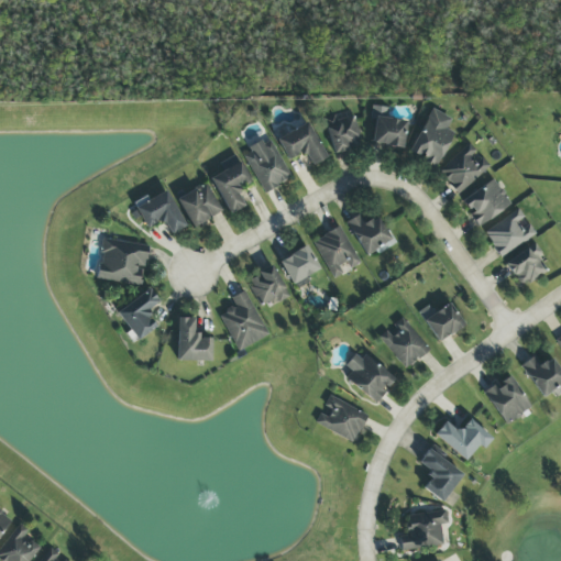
[(453,118),(433,107),(410,151),(438,166),(457,132),(448,128),(453,118)]
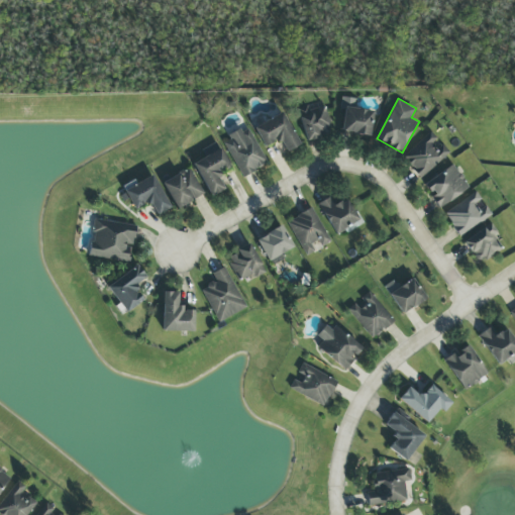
[(326,105),(311,110),(309,105),(297,109),(307,138),(334,130),(326,105)]
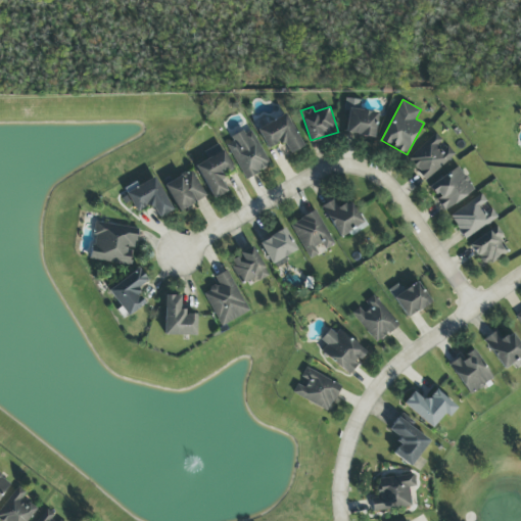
[(375,137),(379,111),(350,106),(345,132),(375,137)]
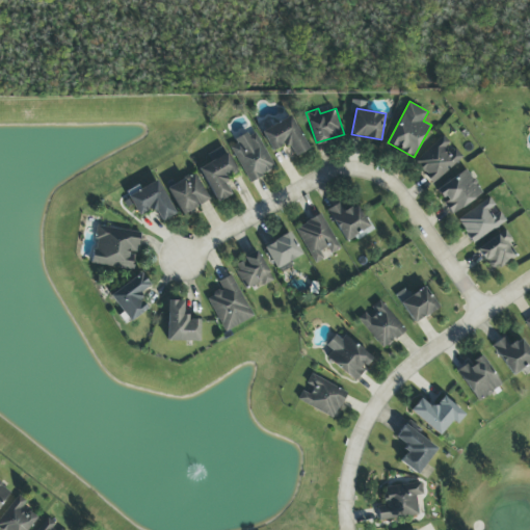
[(309,149),(293,115),(263,129),(272,150),(290,142),(296,155),(309,149)]
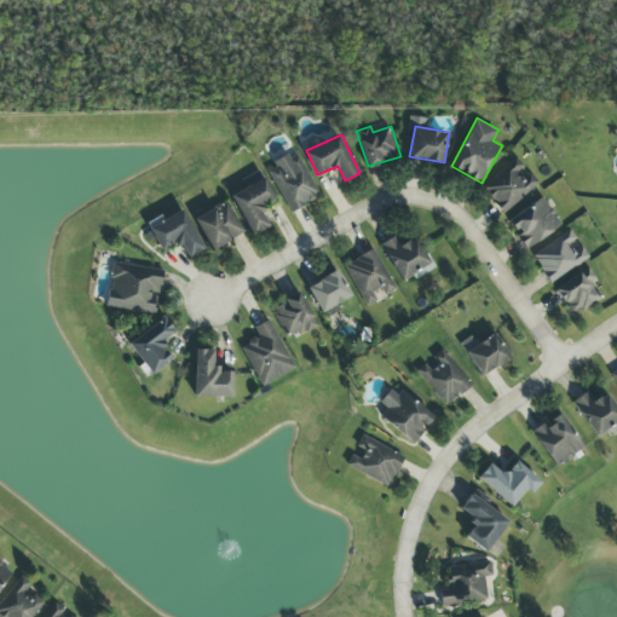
[(267,167),(292,211),(322,195),(298,150),(267,167)]
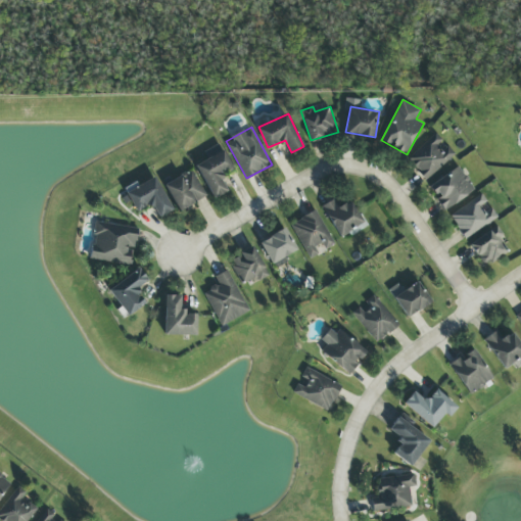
[(428,180),(456,153),(445,142),(446,142),(437,132),(409,158),(428,180)]
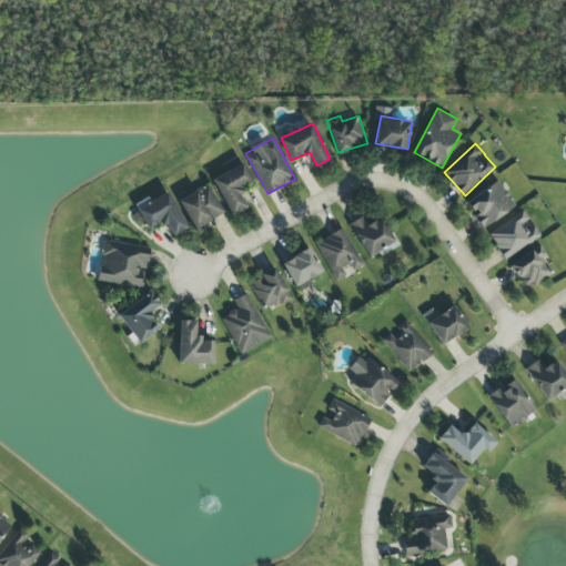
[(231,215),(249,208),(241,190),(254,184),(241,154),(222,163),(226,172),(214,178),(231,215)]
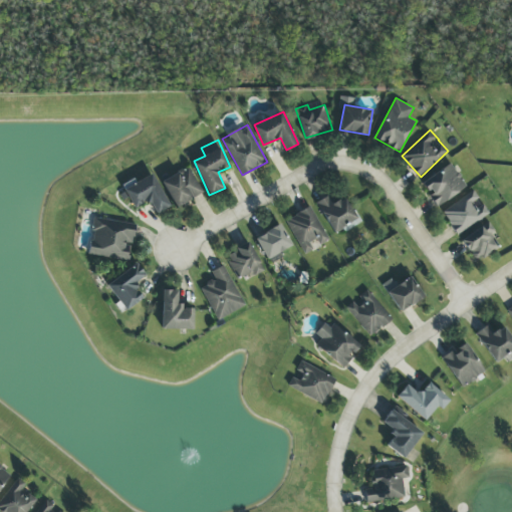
[(424,182),(432,194),(430,195),(439,207),(468,185),(451,162),(424,182)]
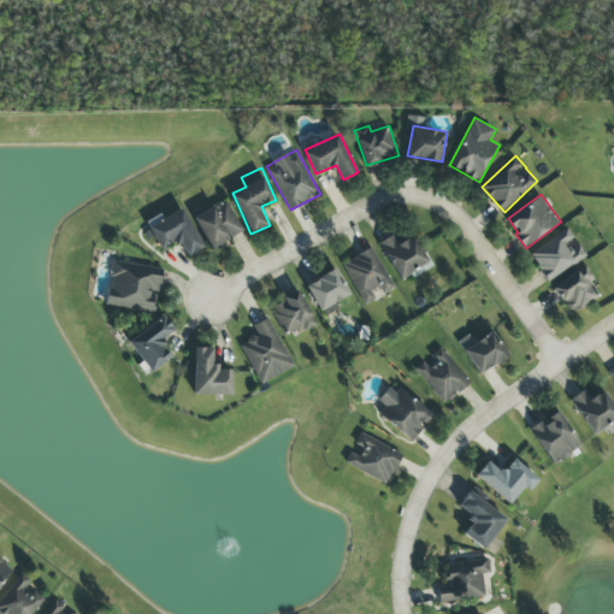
[(195,214),(211,248),(244,231),(229,199),(195,214)]
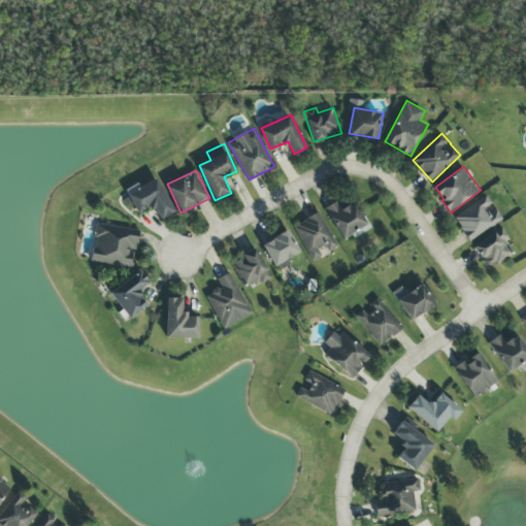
[(137,215),(153,205),(161,219),(175,210),(157,177),(126,195),(137,215)]
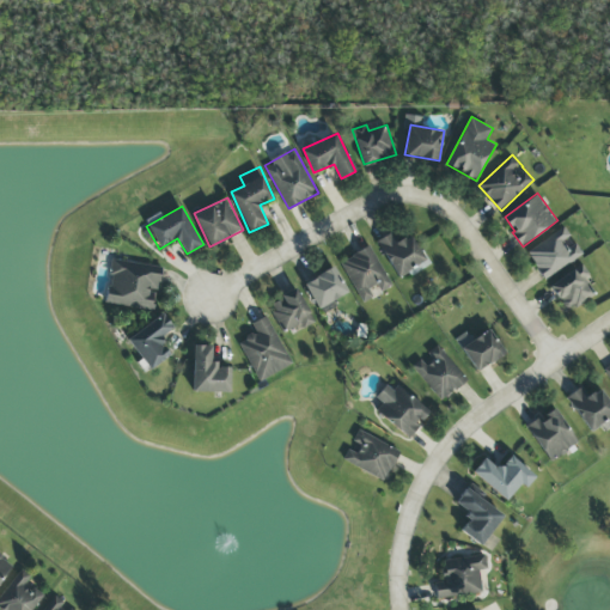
[(546,279),(585,254),(574,238),(574,239),(566,226),(528,251),(546,279)]
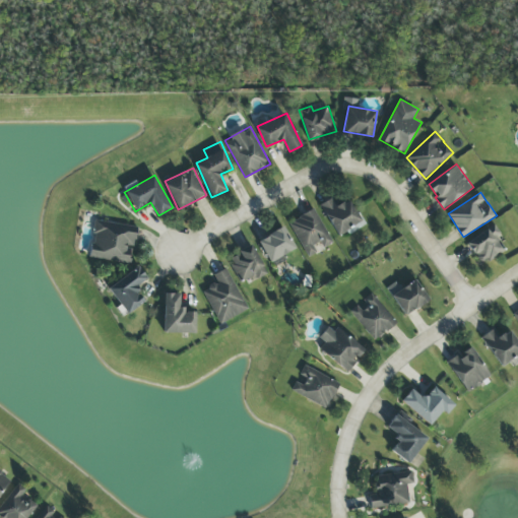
[(337,205),(333,197),(321,203),(337,235),(362,221),(349,198),(337,205)]
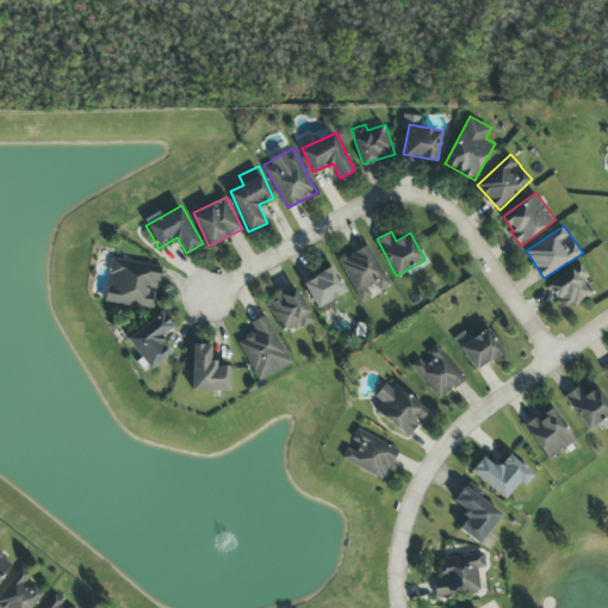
[(340,260),(361,302),(373,296),(368,286),(377,283),(380,290),(391,285),(371,244),(340,260)]
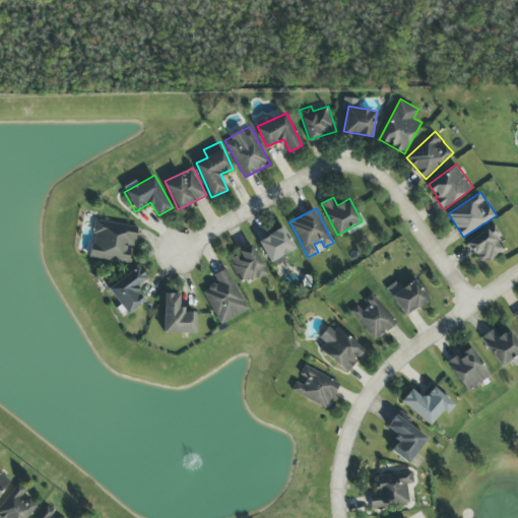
[(90,256),(132,263),(137,225),(95,219),(90,256)]
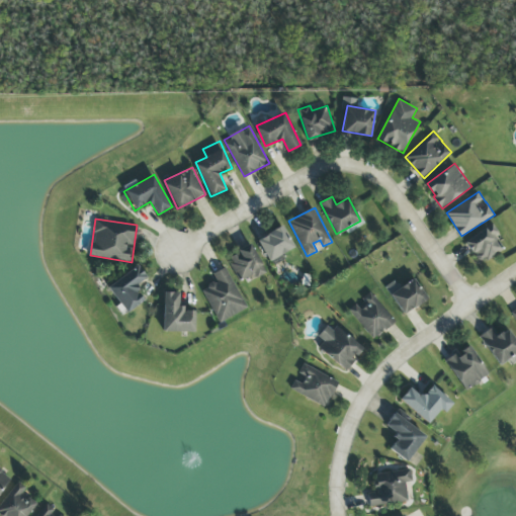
[(505,248),(496,235),(500,232),(493,222),(465,241),(481,264),(505,248)]
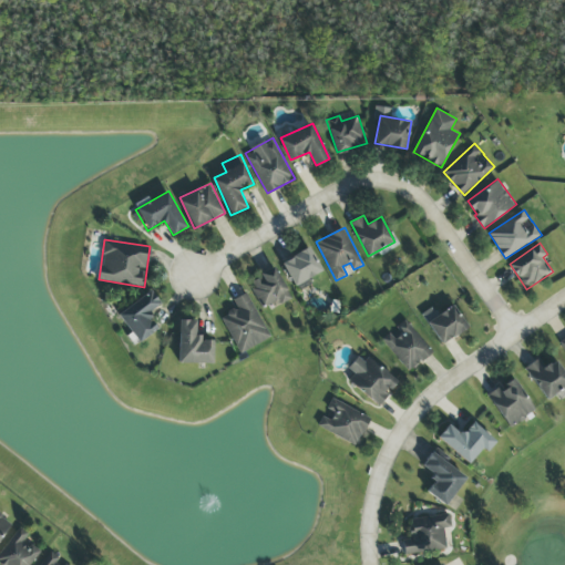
[(284,259),(295,286),(322,275),(311,247),(284,259)]
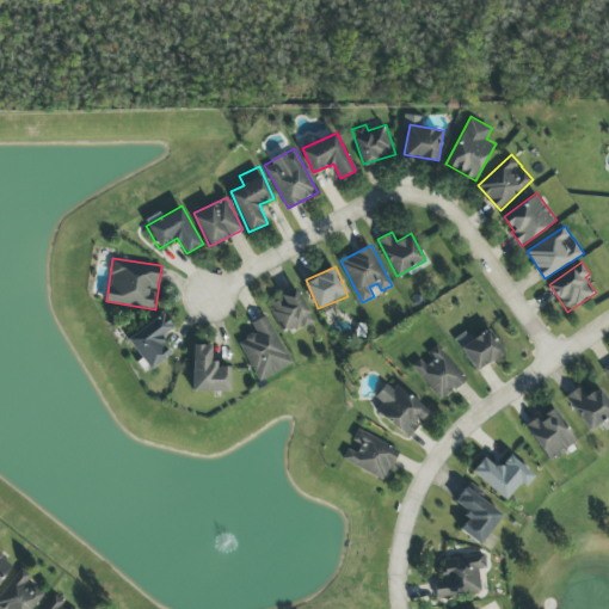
[(315,320),(296,287),(269,301),(284,331),(300,323),(302,327),(315,320)]
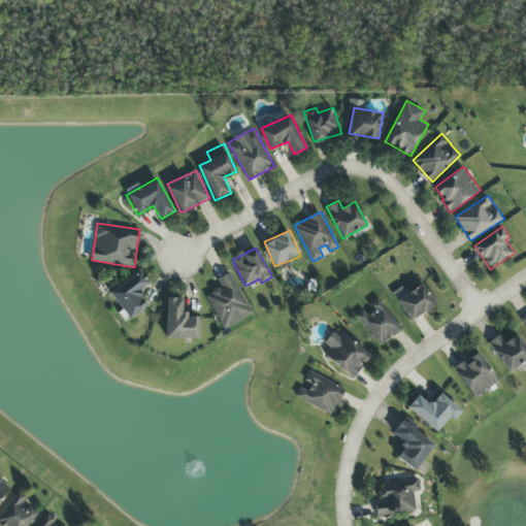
[(150,282),(142,270),(110,291),(129,318),(148,305),(138,290),(150,282)]
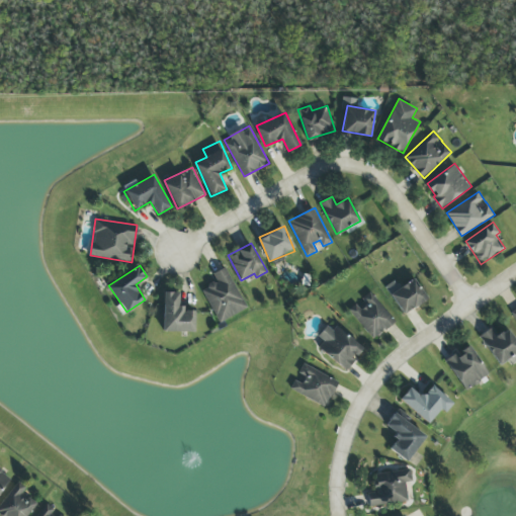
[(202,287),(219,322),(247,309),(227,266),(213,272),(218,281),(202,287)]
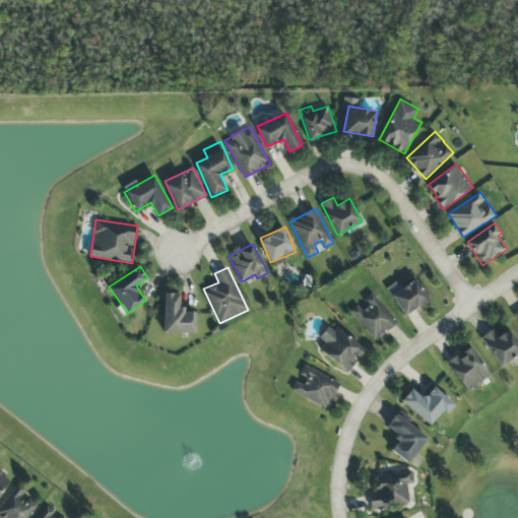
[(387,287),(406,315),(430,299),(415,278),(402,287),(397,280),(387,287)]
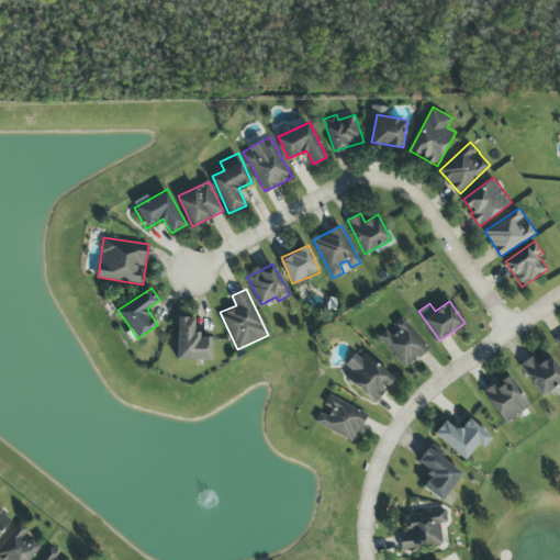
[(196,316),(179,316),(178,358),(212,359),(212,335),(194,334),(196,316)]
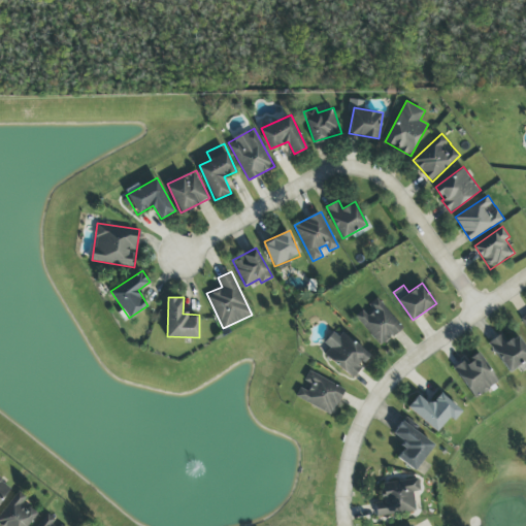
[(403,326),(377,297),(366,306),(356,316),(383,346),(403,326)]
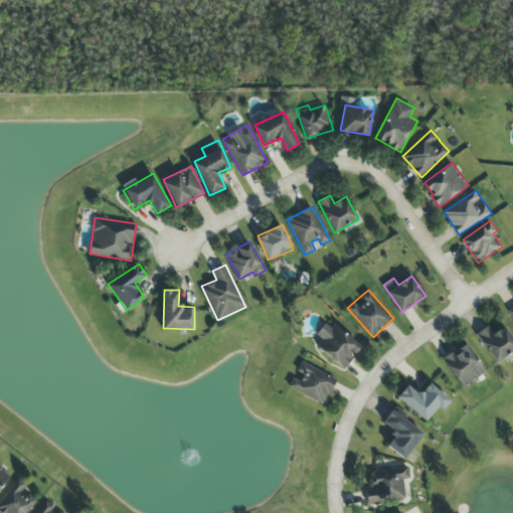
[(317,344),(344,368),(354,358),(351,356),(360,346),(329,319),(316,333),(322,339),(317,344)]
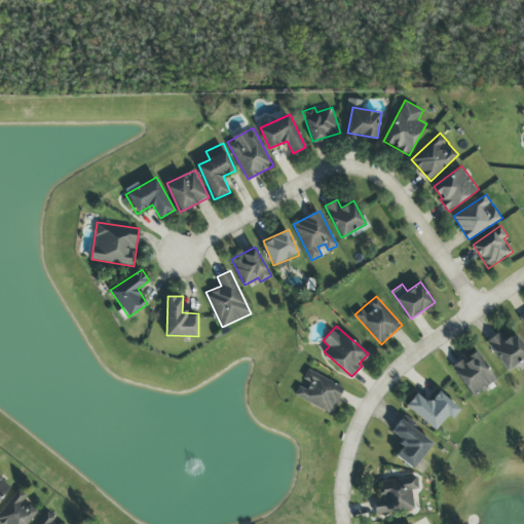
[(523,343),(516,333),(504,340),(499,332),(487,340),(508,370),(522,360),(523,362),(523,343)]
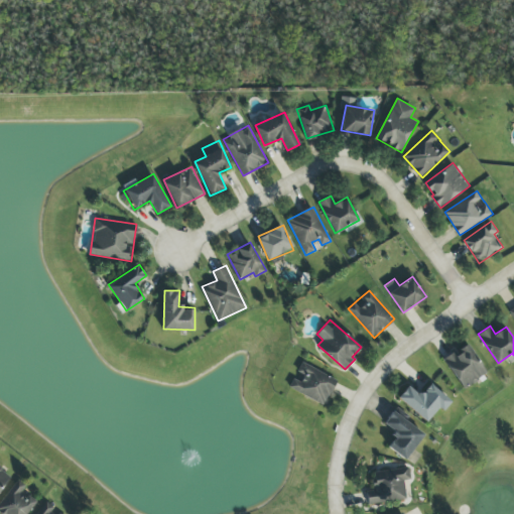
[(488,373),(468,343),(444,358),(465,388),(488,373)]
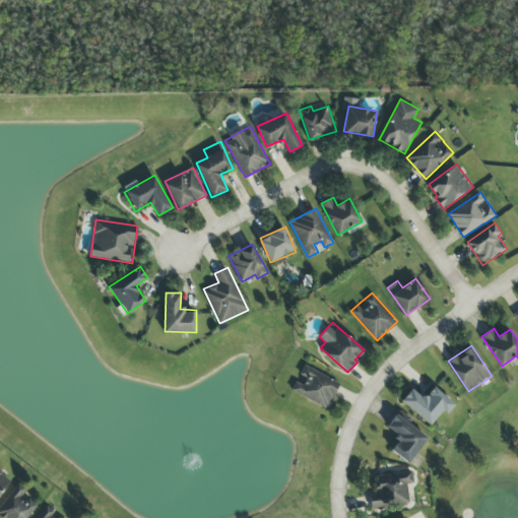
[(292,392),(330,406),(339,380),(304,367),(300,378),(297,377),(292,392)]
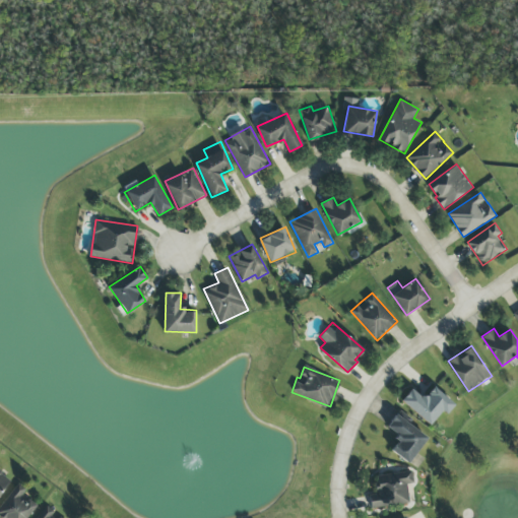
[(402,400),(430,425),(443,410),(447,413),(455,404),(435,386),(425,397),(413,387),(402,400)]
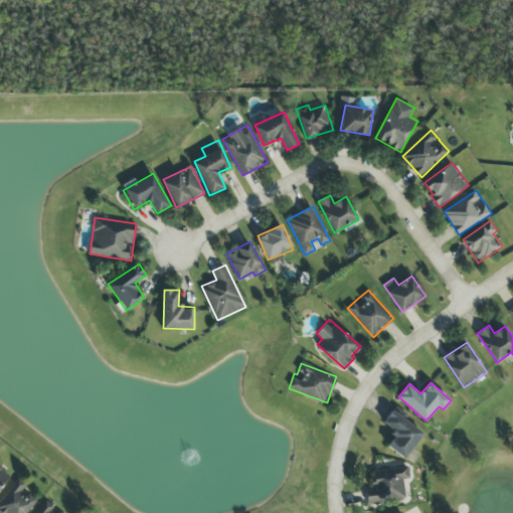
[(382,423),(396,434),(387,446),(404,459),(424,434),(393,409),(382,423)]
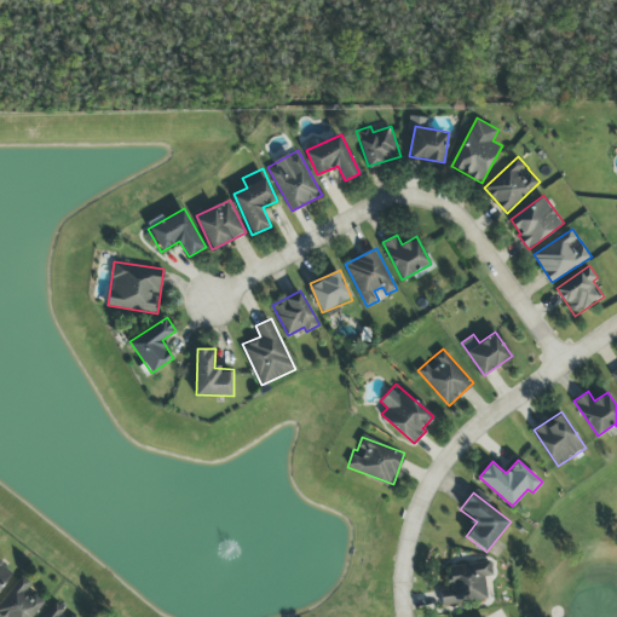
[(0,588),(13,569),(0,560),(0,588)]
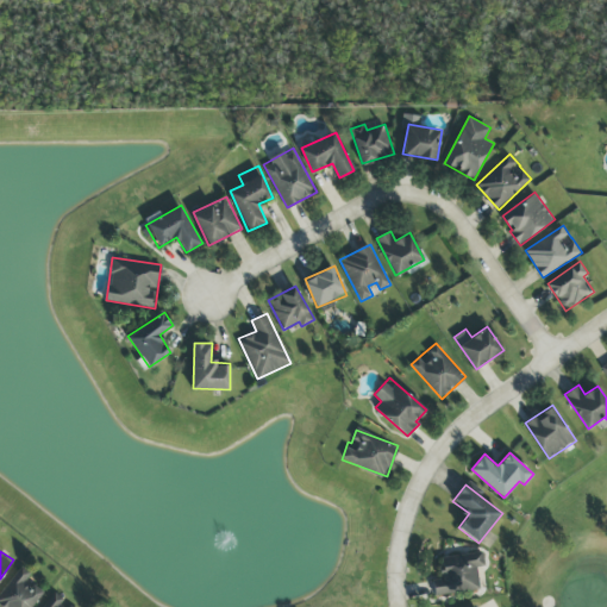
[(443,555),(443,579),(435,580),(435,593),(481,590),(480,565),(486,565),(486,552),(443,555)]
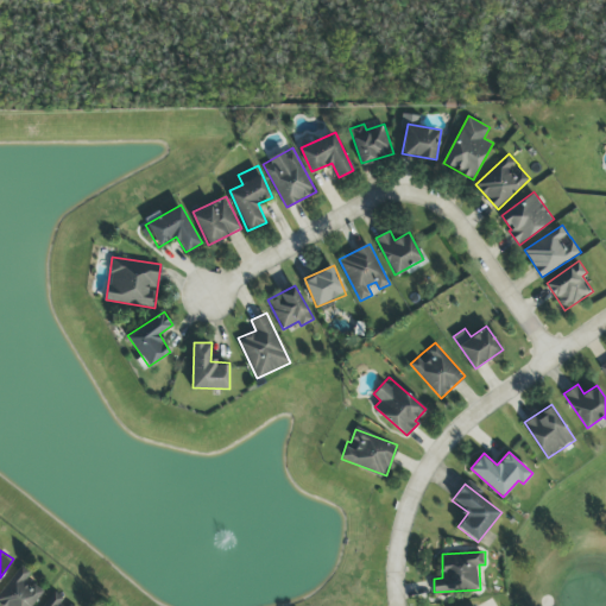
[(0,594),(0,605),(1,605),(32,605),(45,592),(27,578),(32,572),(24,566),(0,594)]
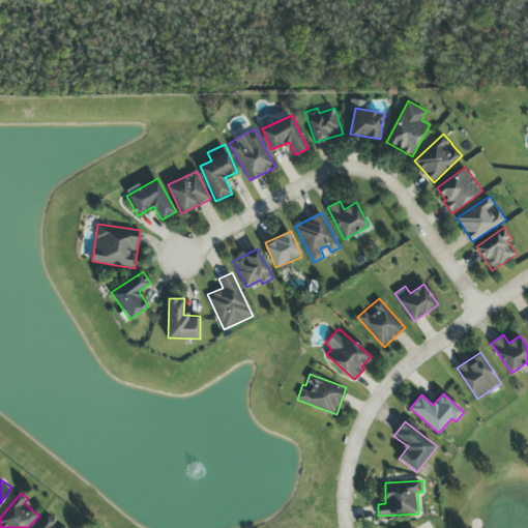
[(60,527),(54,523),(56,521),(48,515),(37,527),(60,527)]
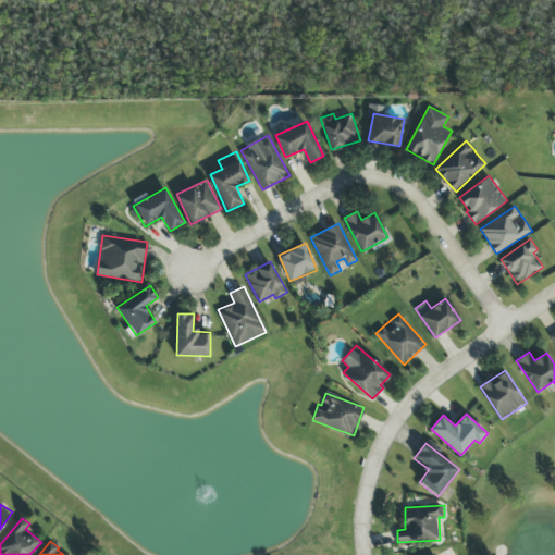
All buildings are outlined.
